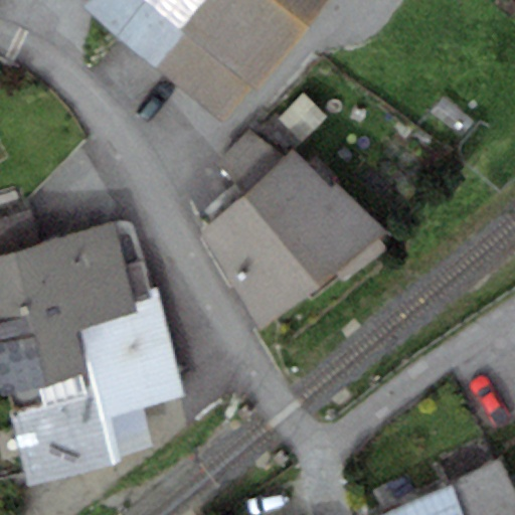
[(90,0),(83,8),(224,120),(251,87),(256,91),(329,0),(90,0)]
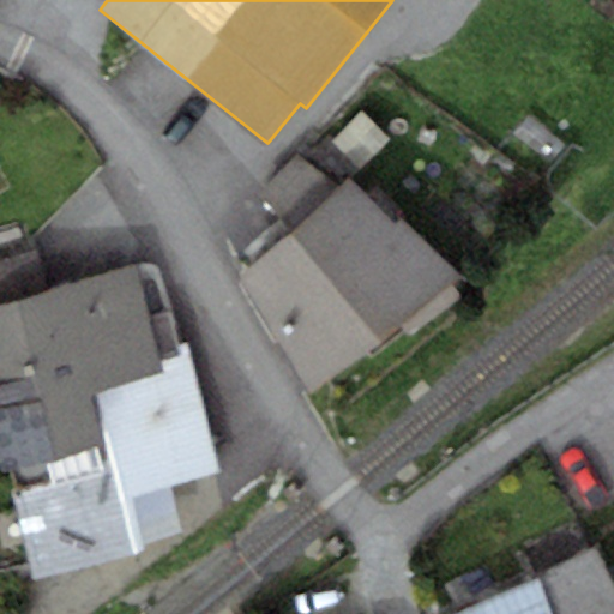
[(259,193),(287,234),(381,342),(462,277),(401,218),(393,223),(349,180),(341,186),(299,155),(259,193)]
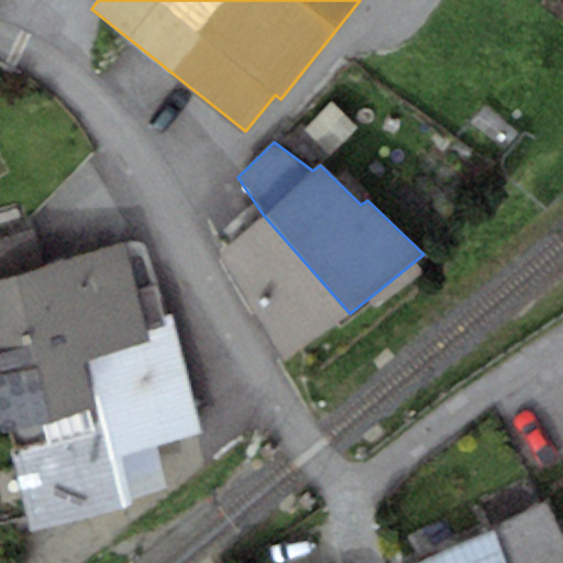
[(286,364),(350,313),(263,214),(221,254),(286,364)]
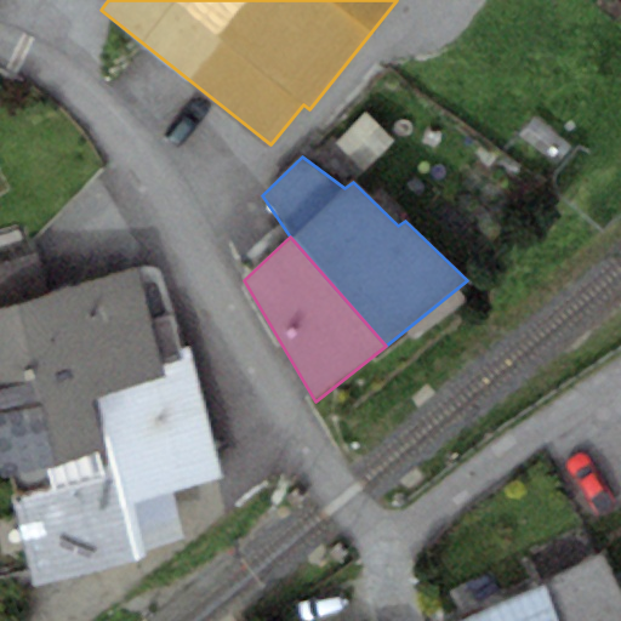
[(0,460),(34,588),(147,558),(146,551),(186,540),(174,493),(226,479),(191,346),(174,349),(170,335),(157,339),(138,271),(50,294),(39,254),(0,263),(0,460)]
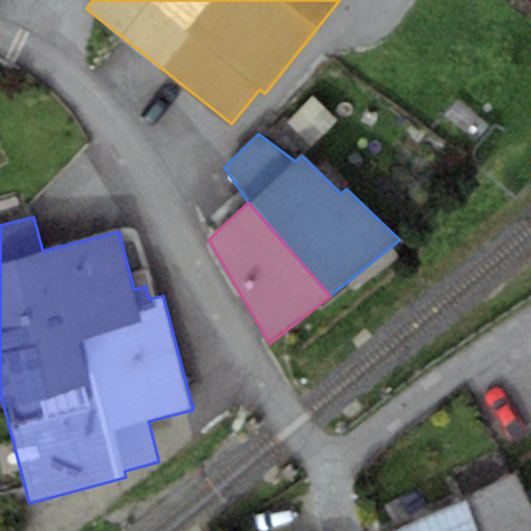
[(530,530),(530,502),(514,473),(463,500),(478,530),(530,530)]
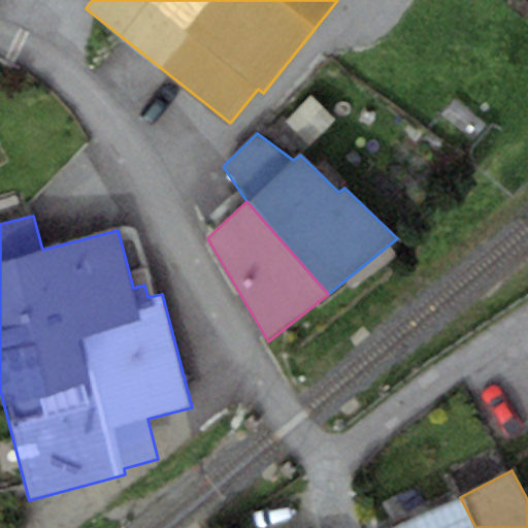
[(475,527),(460,497),(397,527),(475,527)]
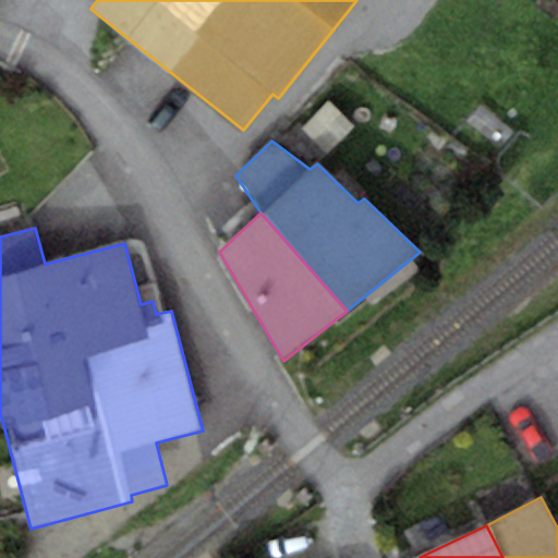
All buildings are outlined.
